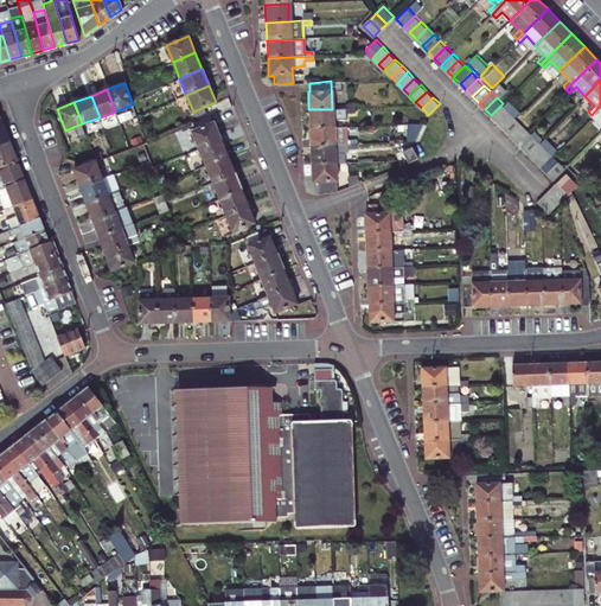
[(491,115),(497,121),(509,110),(503,103),(491,115)]
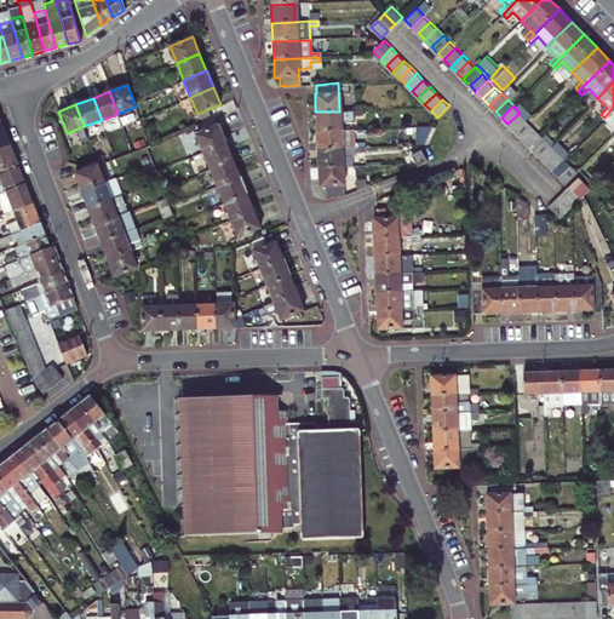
[(339,112),(315,112),(316,131),(340,130),(340,122),(353,122),(353,115),(362,114),(361,109),(351,110),(339,112)]
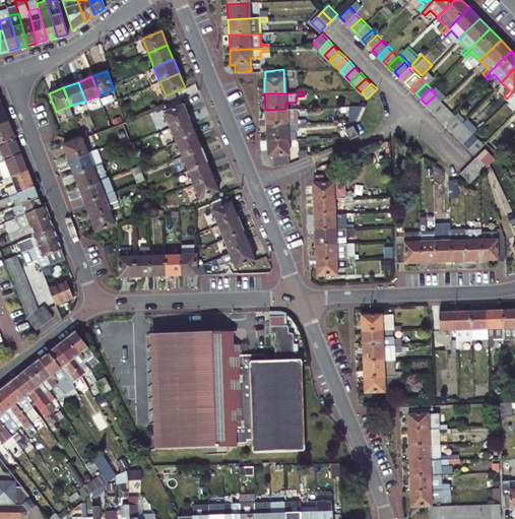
[(426,104),(432,110),(441,100),(436,94),(426,104)]
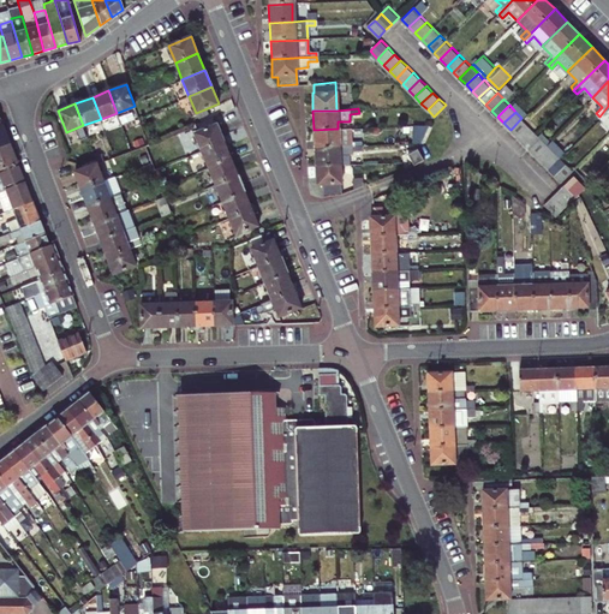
[(511,130),(517,136),(527,124),(521,118),(511,130)]
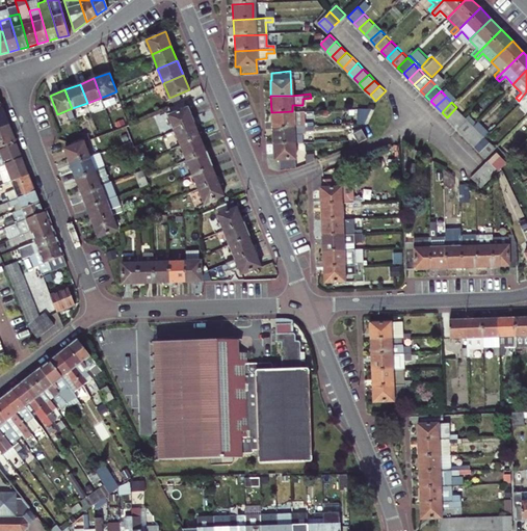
[(365,122),(366,107),(354,106),(353,122),(365,122)]
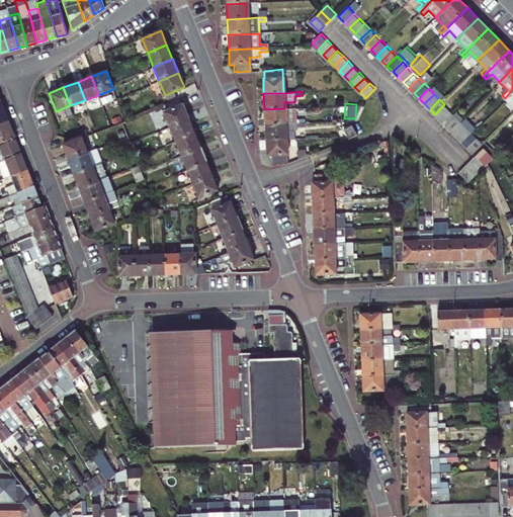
[(435,114),(440,119),(450,110),(444,104),(435,114)]
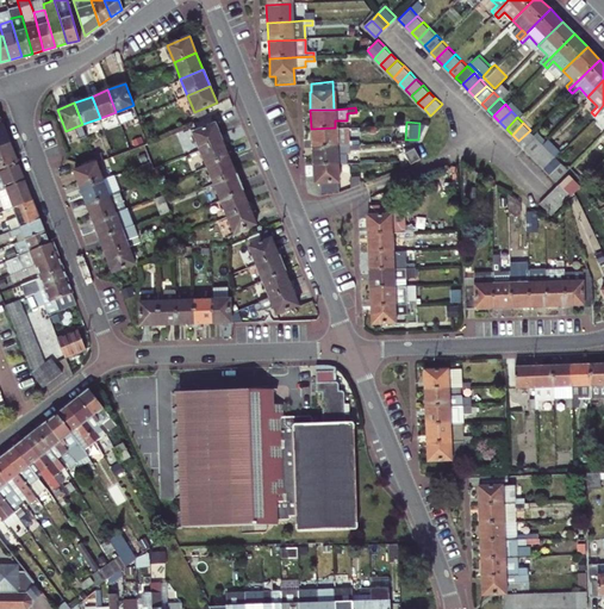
[(193,132),(199,149),(222,140),(215,124),(193,132)]
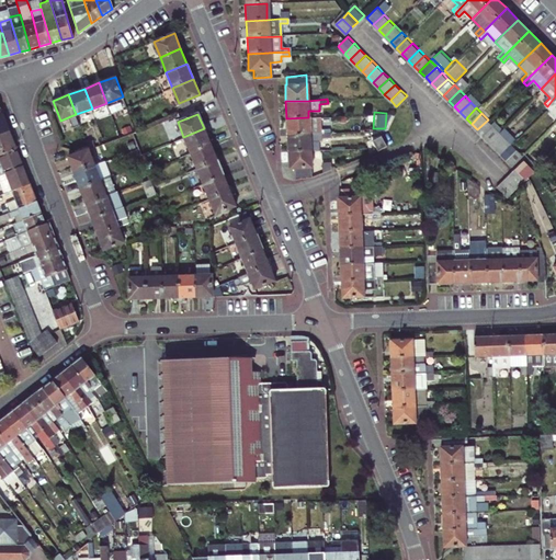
[(286,118),(287,135),(309,134),(308,117),(286,118)]
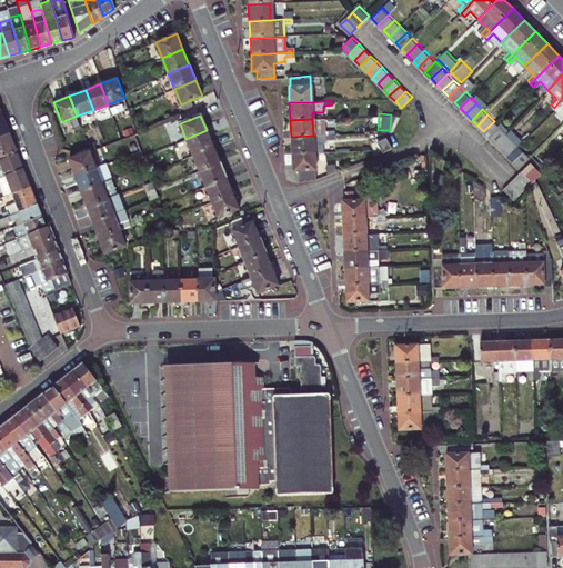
[(494,121),(483,131),(489,138),(500,127),(494,121)]
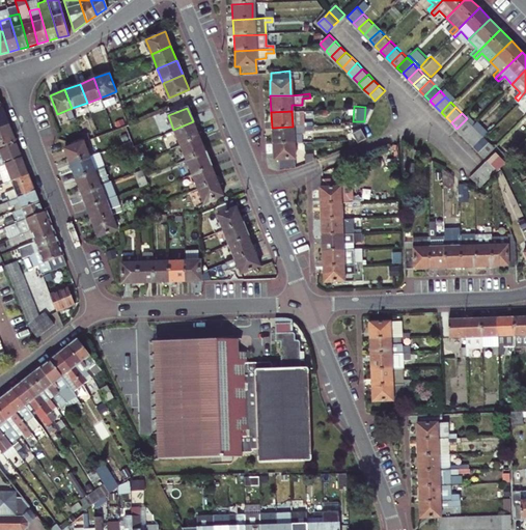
[(457,129),(463,134),(472,123),(467,118),(457,129)]
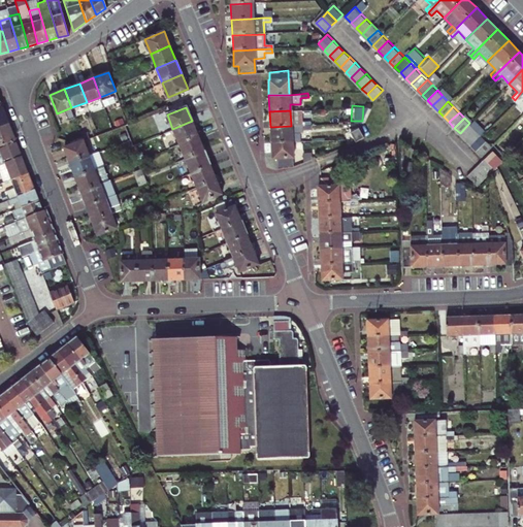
[(172,129),(178,143),(197,136),(192,121),(172,129)]
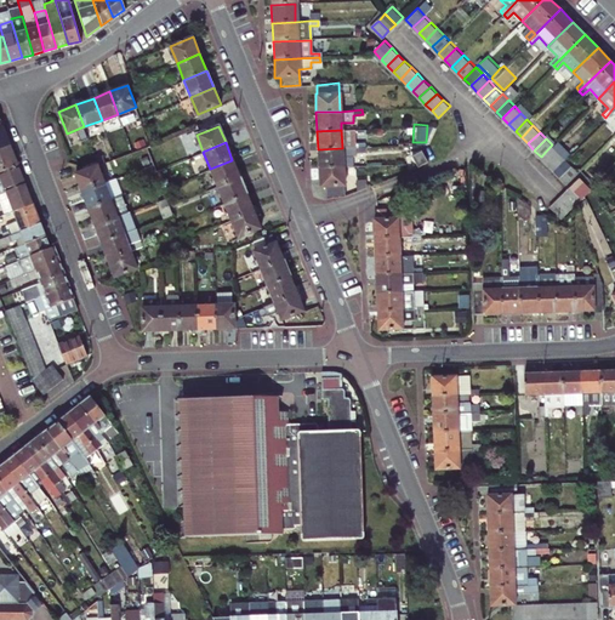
[(0,170),(16,164),(9,144),(0,147),(0,170)]
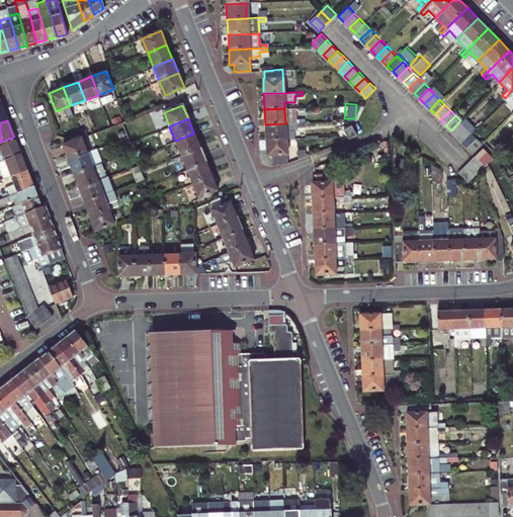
[(451,131),(456,136),(466,126),(460,120),(451,131)]
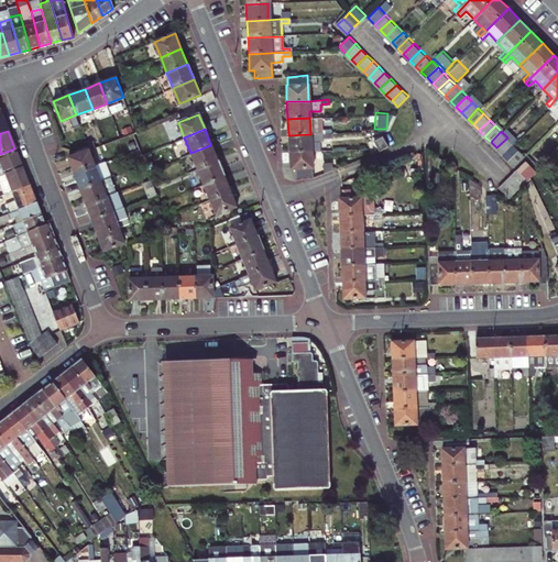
[(310,134),(288,135),(290,152),(310,151),(319,151),(319,141),(323,141),(323,139),(330,139),(330,133),(321,134),(310,134)]
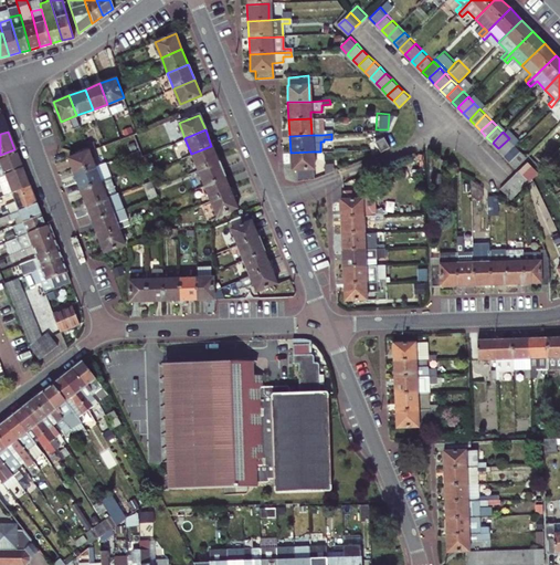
[(535,148),(522,136),(517,142),(529,154),(535,148)]
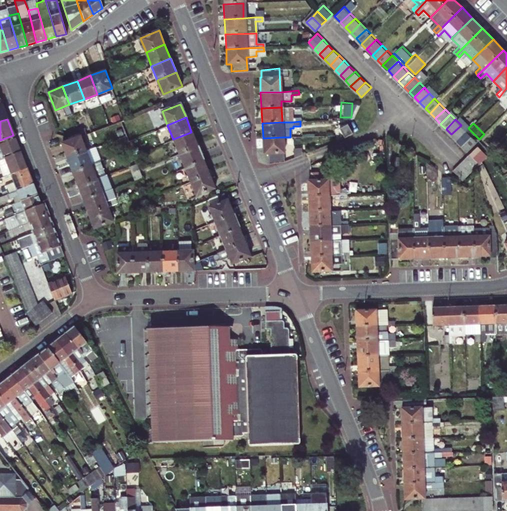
[(351,132),(346,125),(338,129),(343,137),(351,132)]
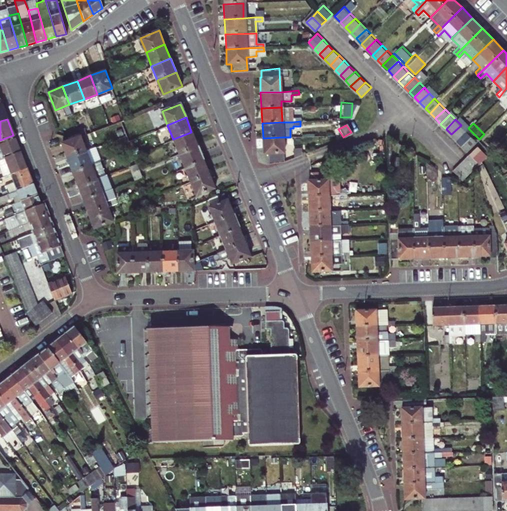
[(451,134),(456,140),(466,130),(461,125),(451,134)]
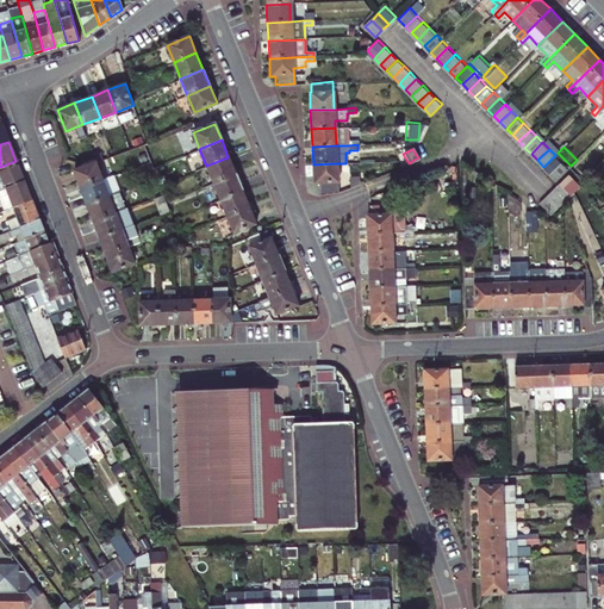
[(543,167),(550,174),(562,162),(555,155),(543,167)]
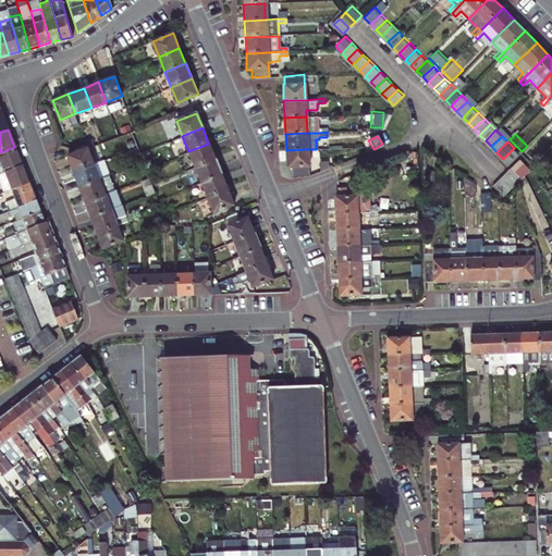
[(188,151),(195,165),(215,157),(208,144),(188,151)]
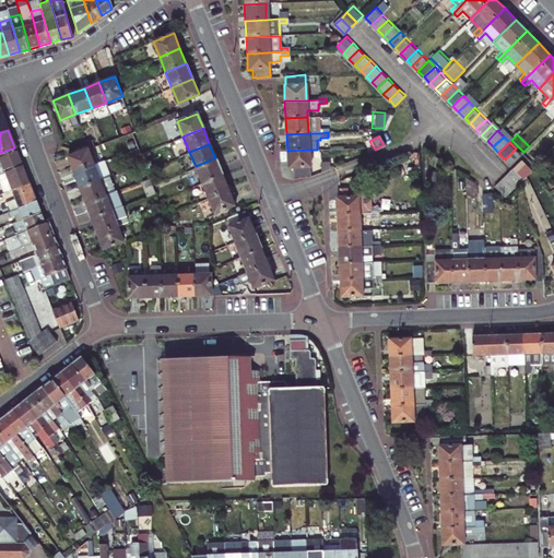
[(14,147),(0,153),(0,175),(22,166),(14,147)]
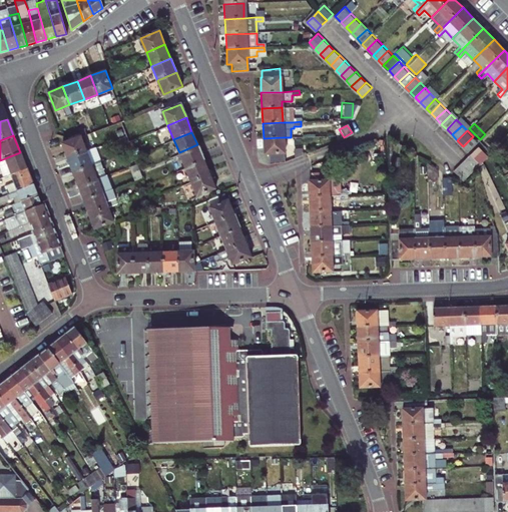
[(67,157),(85,150),(80,136),(61,143),(67,157)]
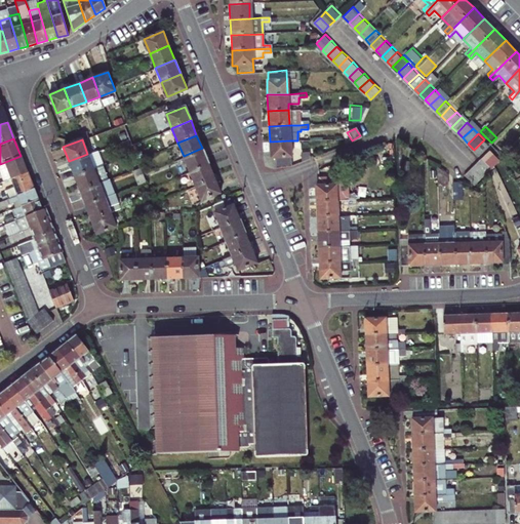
[(474,150),(480,156),(490,146),(484,139),(474,150)]
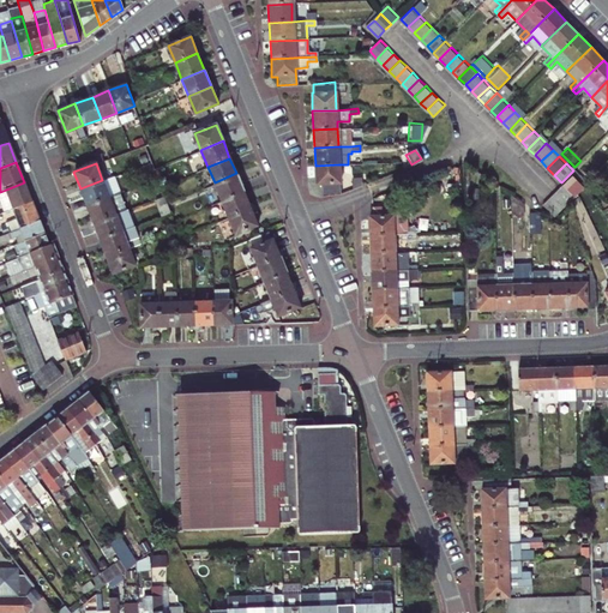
[(341,193),(338,164),(315,166),(317,185),(320,185),(321,197),(341,193)]
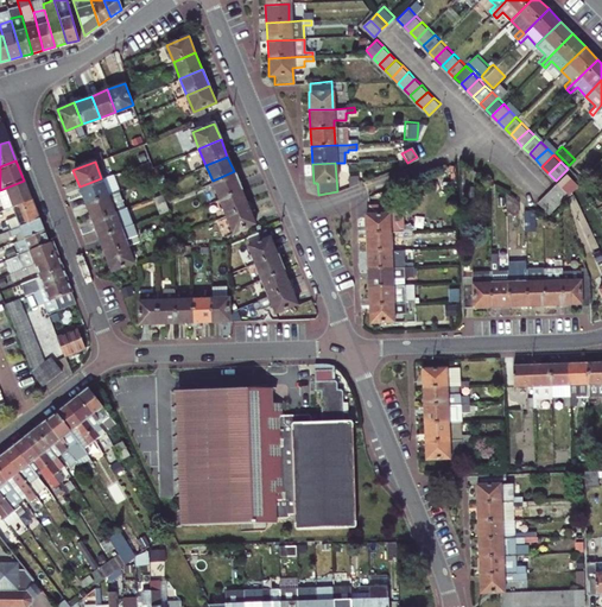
[(234,171),(213,181),(220,198),(241,190),(234,171)]
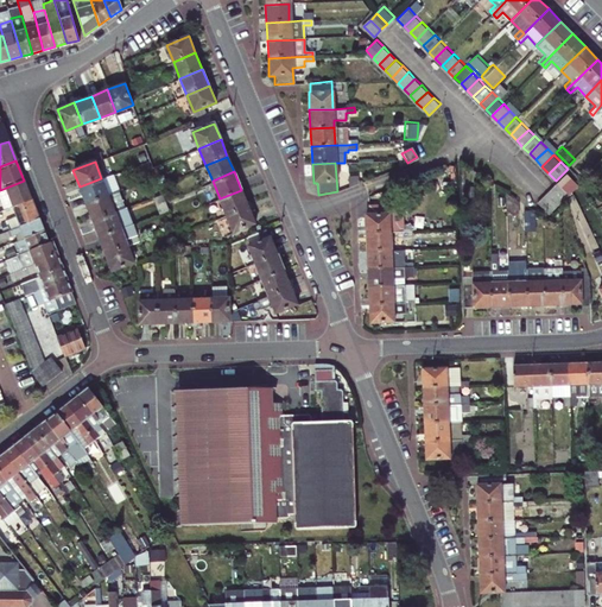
[(86,203),(108,195),(101,178),(80,187),(86,203)]
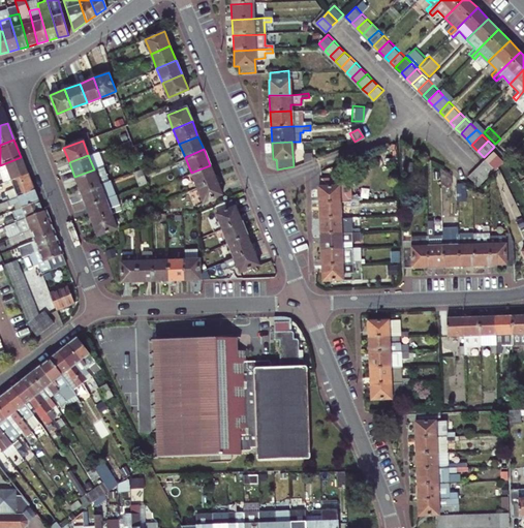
[(0,177),(2,182),(9,180),(27,173),(21,157),(0,165),(0,177)]
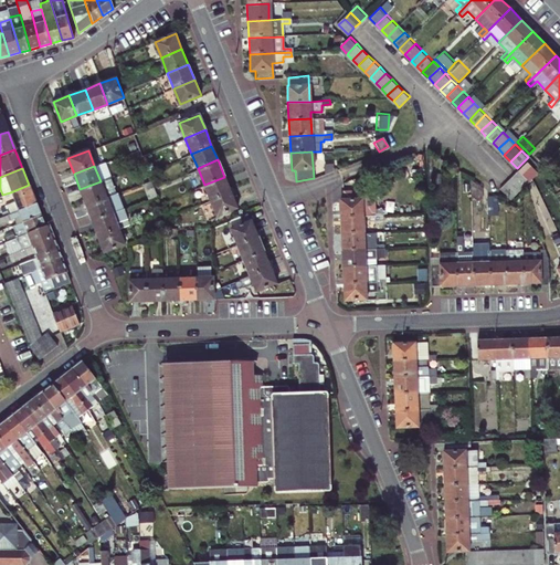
[(519,169),(513,175),(524,186),(529,180),(519,169)]
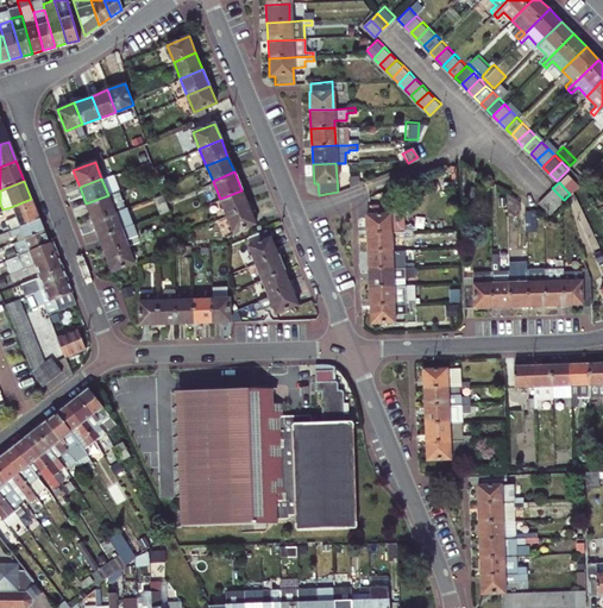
[(552,188),(546,195),(557,206),(564,200),(552,188)]
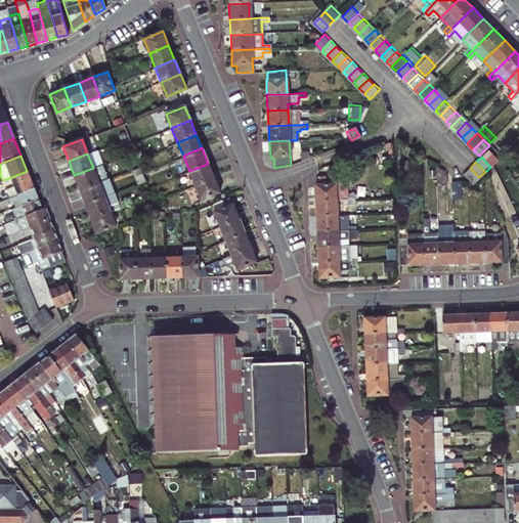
[(189,171),(195,185),(214,178),(208,164),(189,171)]
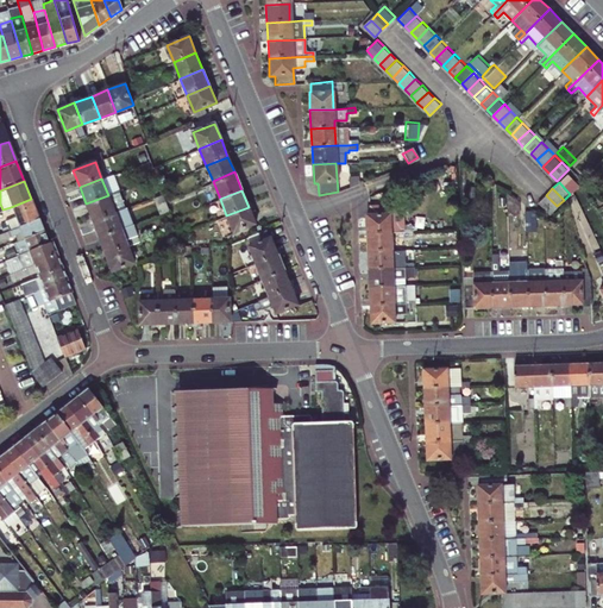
[(509,190),(509,212),(523,212),(522,200),(509,190)]
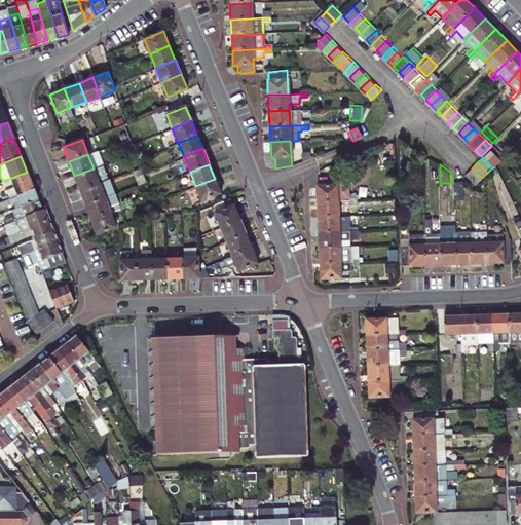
[(94,169),(74,176),(80,190),(107,180),(102,165),(94,169)]
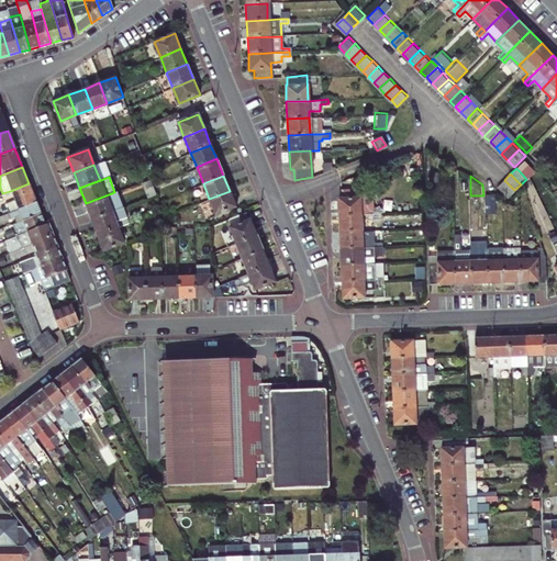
[(514,190),(504,180),(498,186),(508,197),(514,190)]
